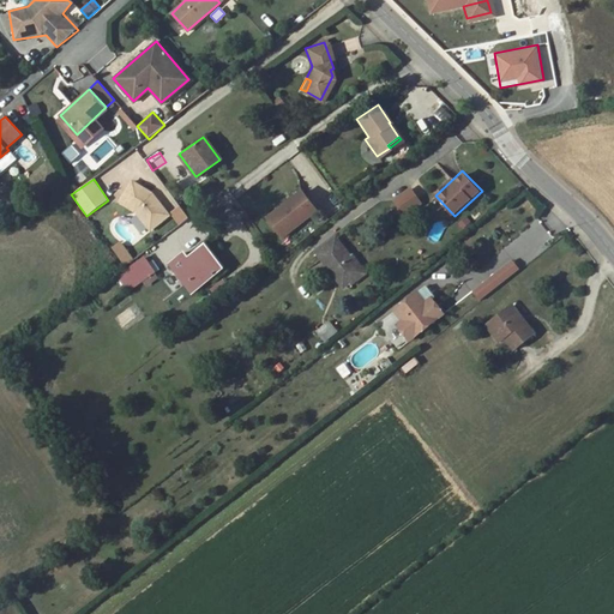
[(137,214),(152,233),(174,217),(154,192),(133,181),(119,202),(137,214)]
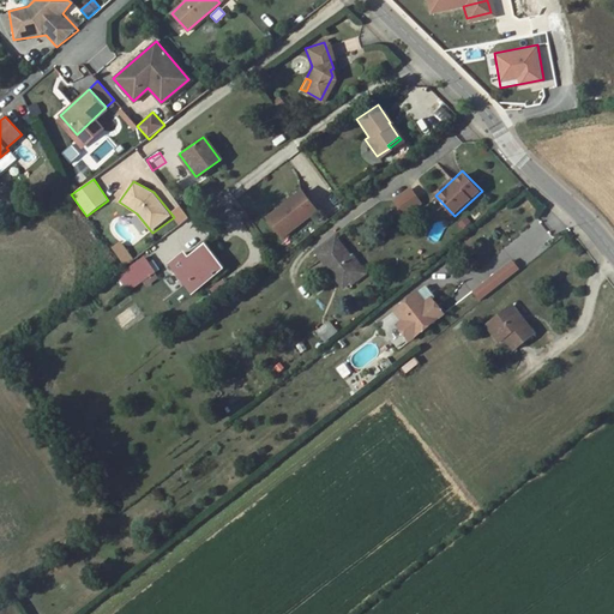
[(410,186),(392,200),(402,214),(421,199),(410,186)]
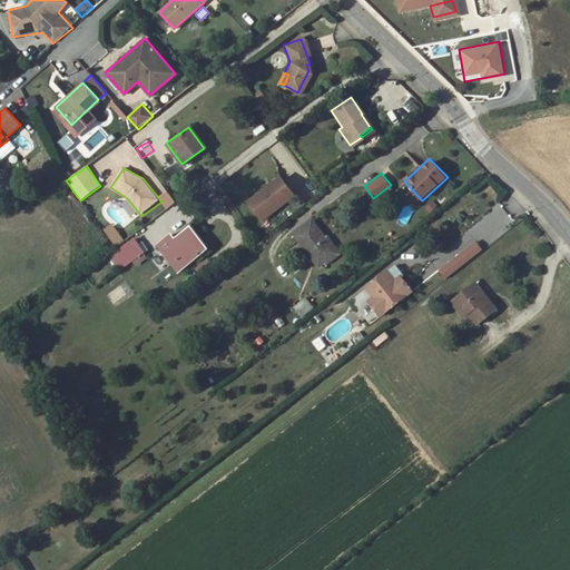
[(247,203),(261,219),(292,195),(278,177),(247,203)]
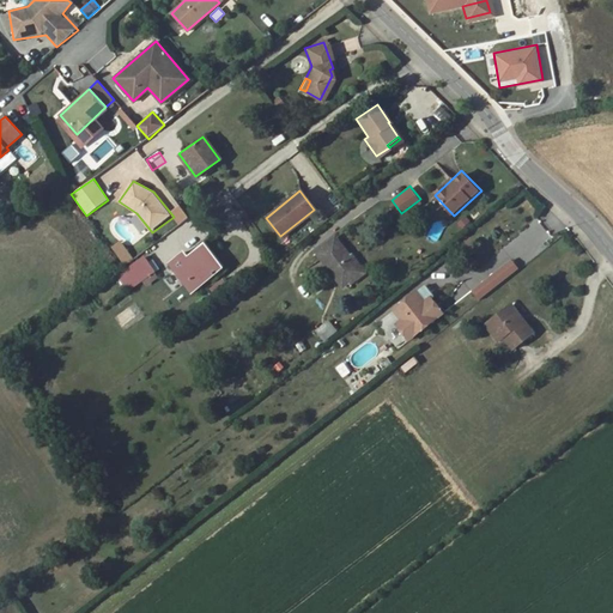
[(461,230),(471,224),(466,217),(457,223),(461,230)]
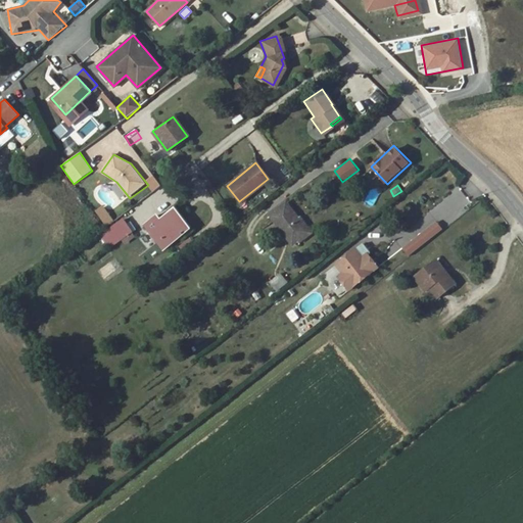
[(373,207),(380,192),(372,188),(364,203),(373,207)]
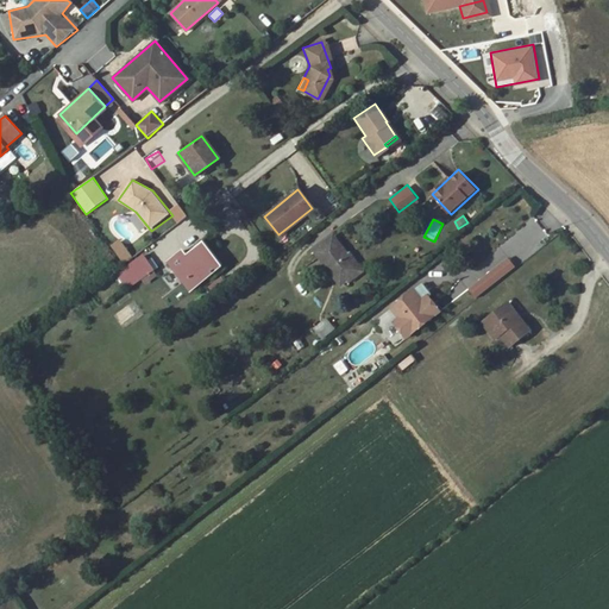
[(206,282),(220,270),(224,275),(238,264),(218,237),(188,259),(206,282)]
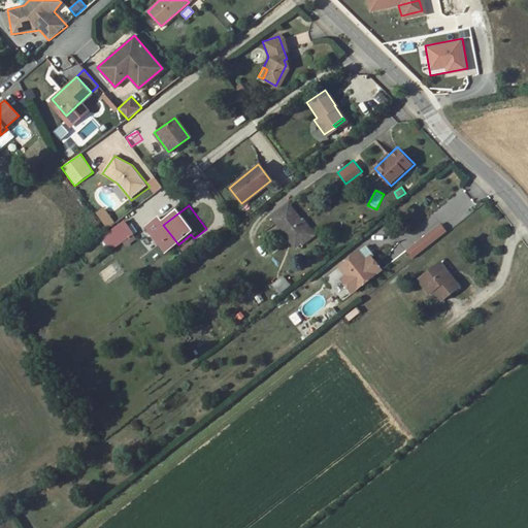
[(288,205),(271,219),(295,248),(311,235),(288,205)]
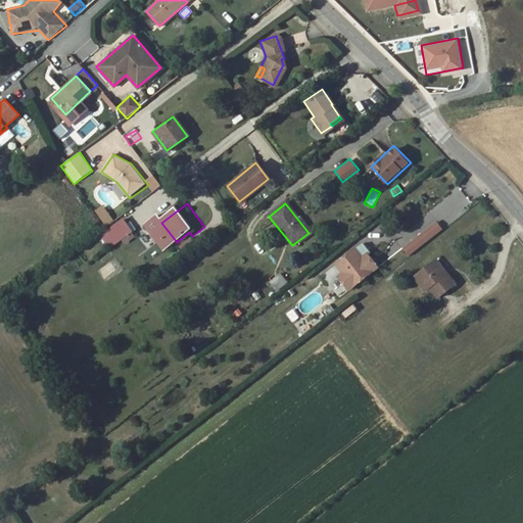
[(102,205),(94,211),(107,227),(114,221),(102,205)]
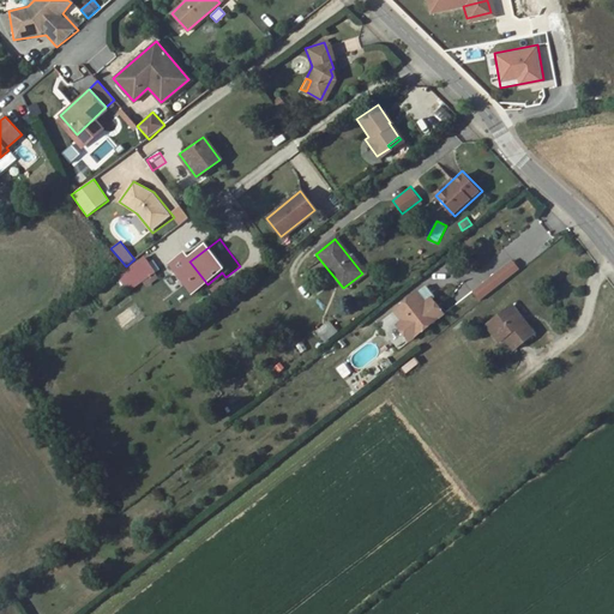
[(128,294),(160,275),(148,256),(116,275),(128,294)]
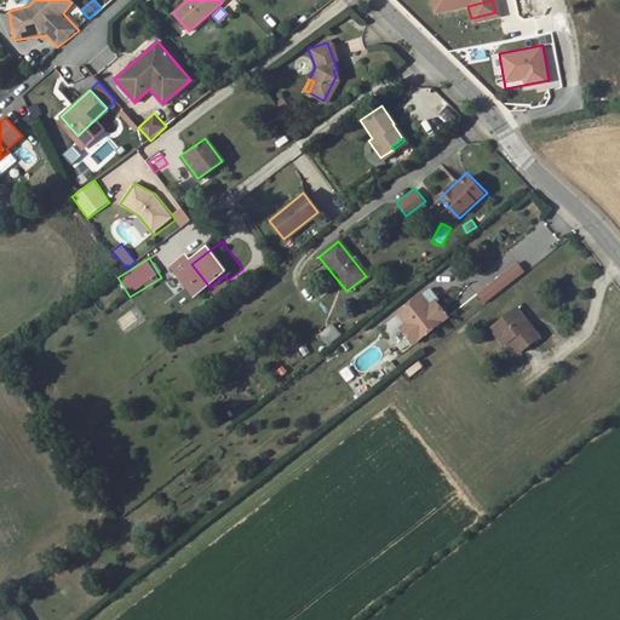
[(484,305),(526,273),(517,262),(476,294),(484,305)]
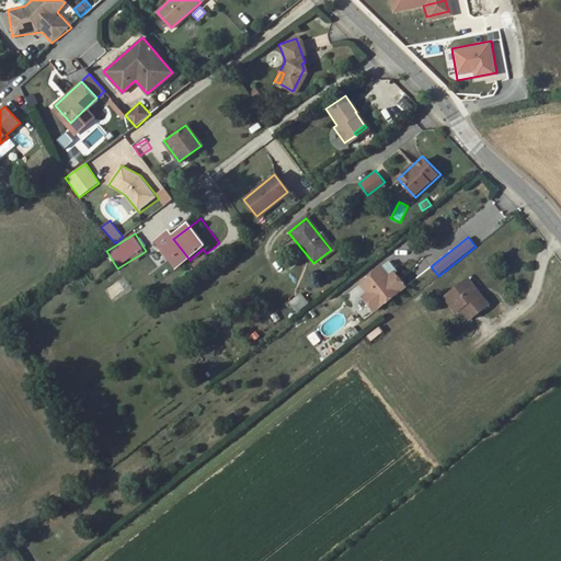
[(205,254),(192,264),(195,270),(208,260),(205,254)]
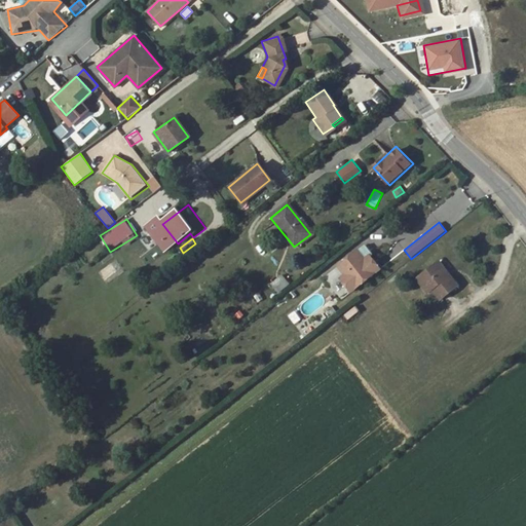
[(387,262),(402,251),(397,245),(382,256),(387,262)]
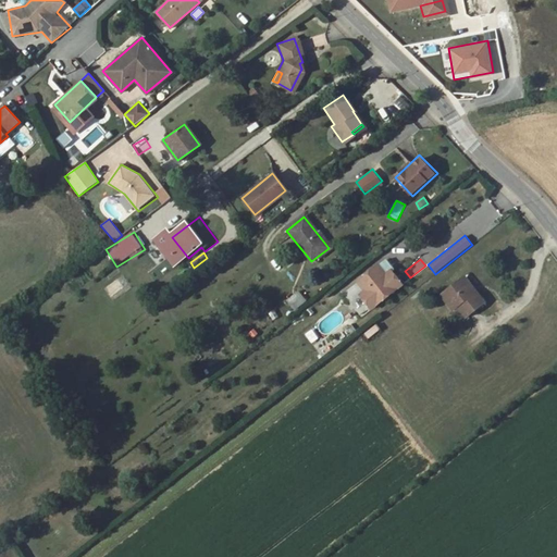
[(376,265),(360,279),(368,288),(359,296),(370,310),(400,285),(390,271),(384,275),(376,265)]
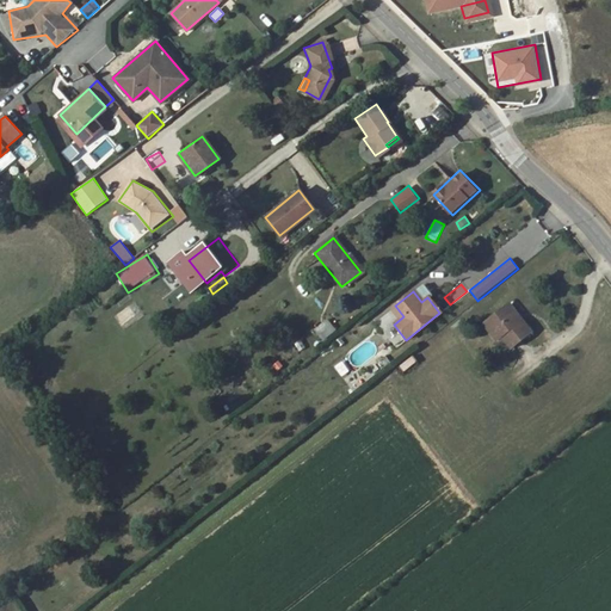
[(510,301),(489,316),(504,333),(513,345),(531,329),(520,318),(523,316),(510,301)]
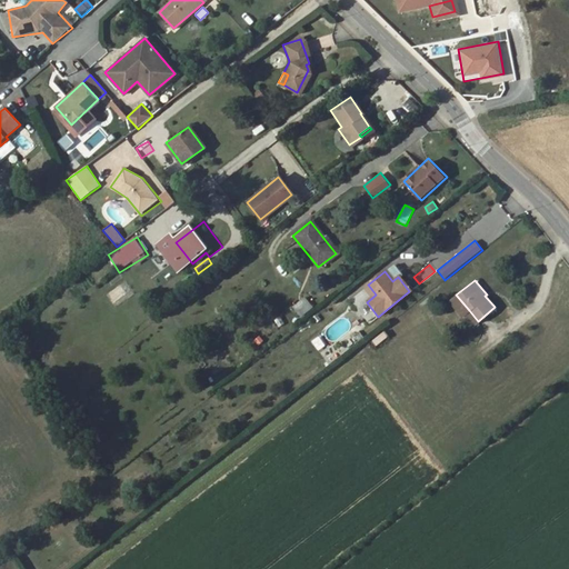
[(463,315),(469,310),(456,295),(450,299),(463,315)]
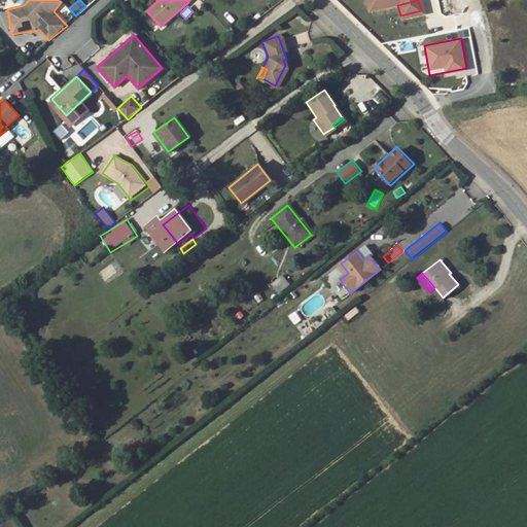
[(350,319),(359,312),(356,307),(346,315),(350,319)]
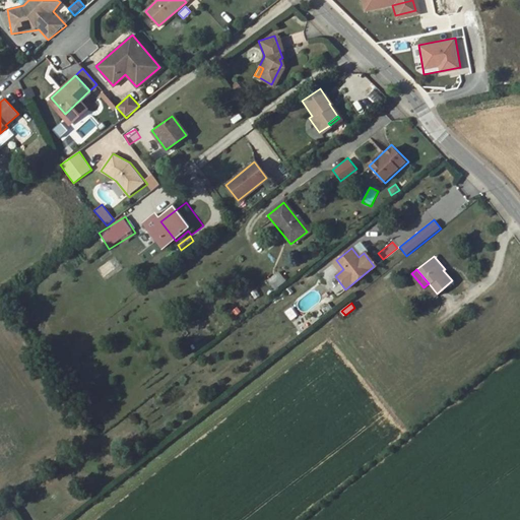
[(289,321),(298,318),(293,308),(285,311),(289,321)]
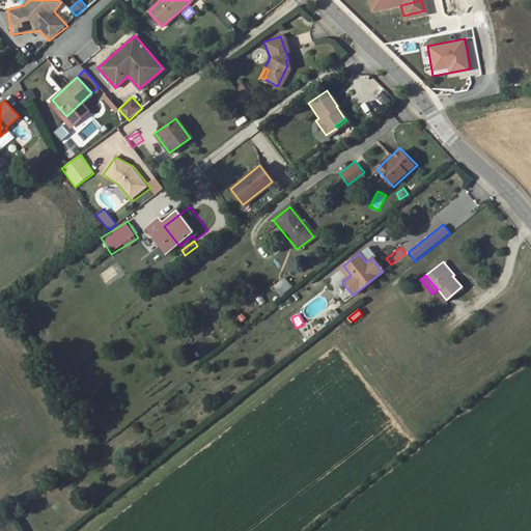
[(304,337),(316,331),(311,322),(299,328),(304,337)]
